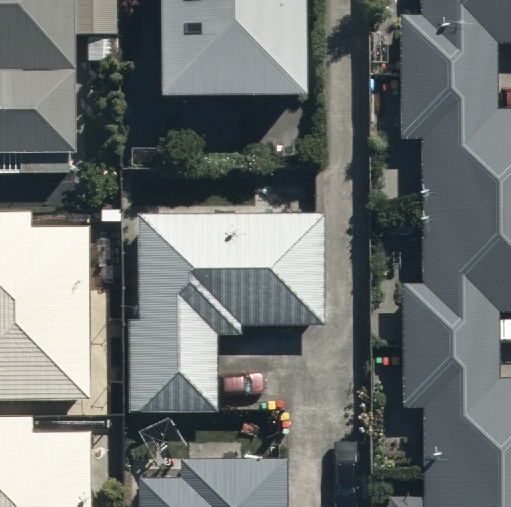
[(79,163),(78,0),(0,0),(0,184),(18,184),(18,164),(79,163)]
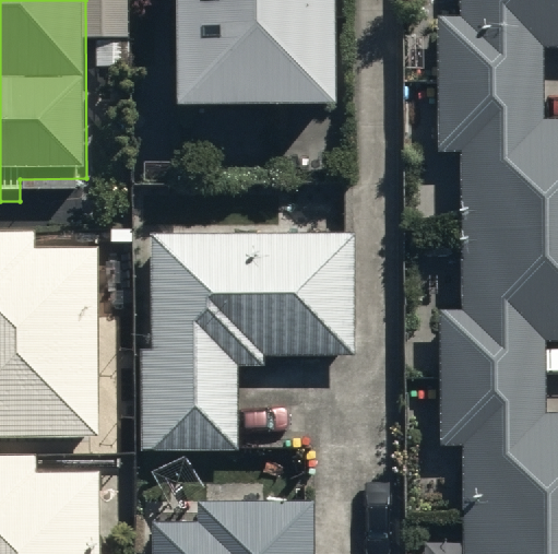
[(178,0),(177,109),(333,110),(334,0),(178,0)]
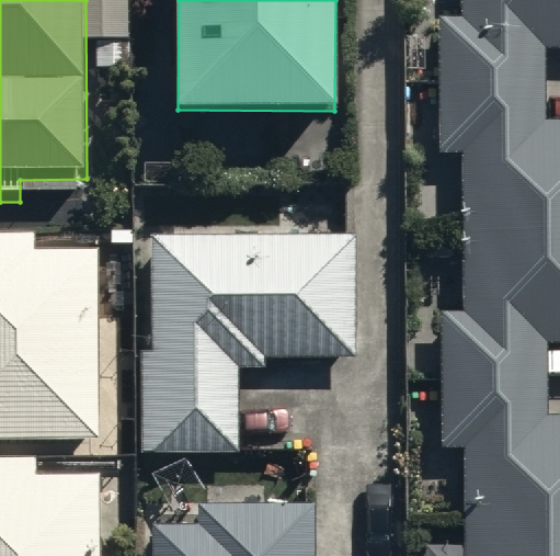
[(461,0),(463,15),(440,15),(442,148),(465,148),(467,308),(443,309),(445,443),(464,443),(465,555),(559,555),(559,411),(549,411),(548,340),(559,340),(559,117),(548,118),(548,44),(559,43),(559,0),(461,0)]
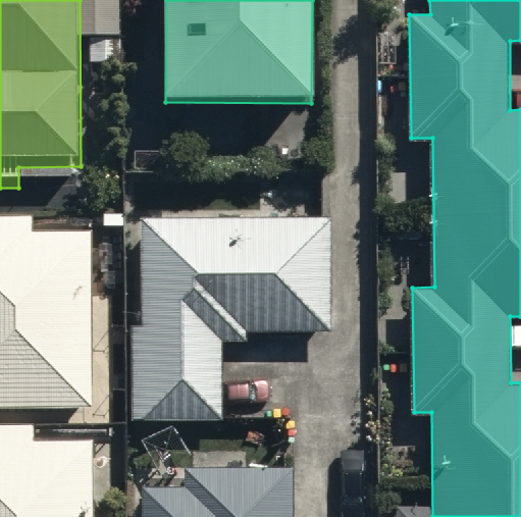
[(30,216),(0,215),(0,406),(89,407),(90,231),(30,230),(30,216)]
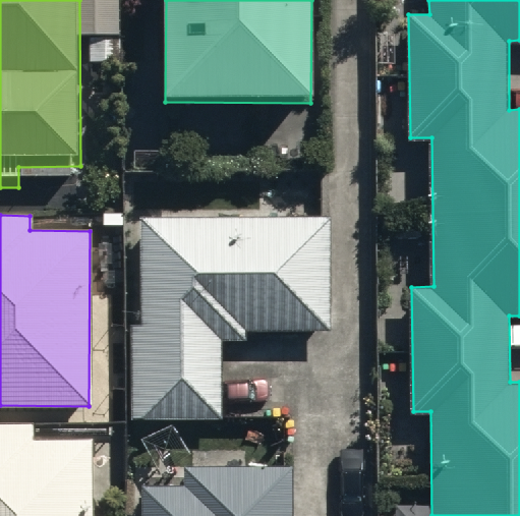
[(329,217),(138,217),(138,319),(132,319),(132,415),(220,415),(220,339),(244,339),(244,329),(329,329),(329,217)]
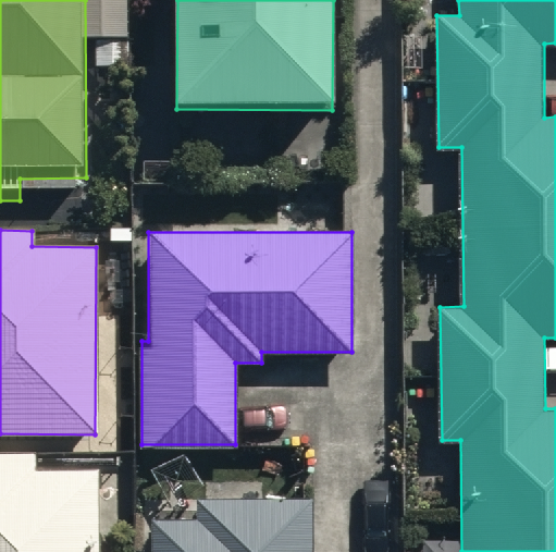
[(0,551),(108,551),(108,473),(46,473),(46,456),(0,455),(0,551)]
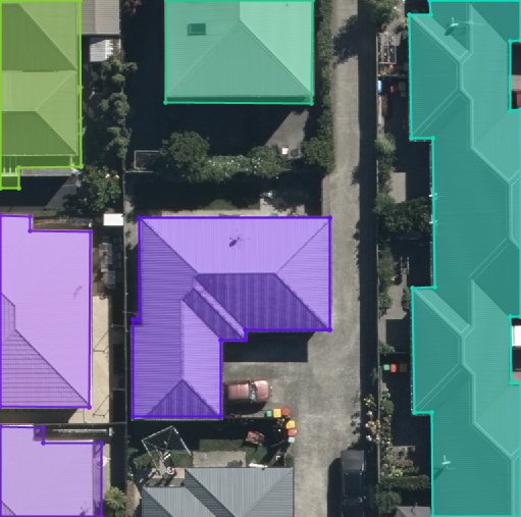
[(145,492),(144,516),(294,516),(295,472),(190,472),(190,492),(145,492)]
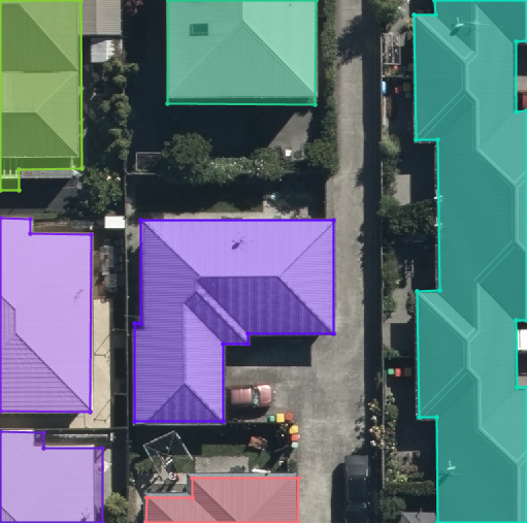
All buildings are outlined.
